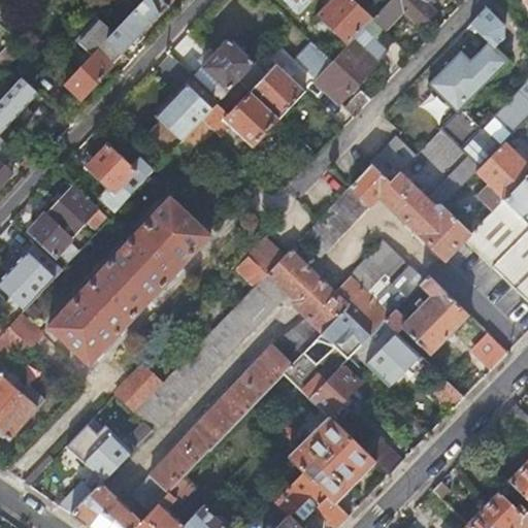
[(290,0),(282,0),(299,15),(302,11),(290,0)]
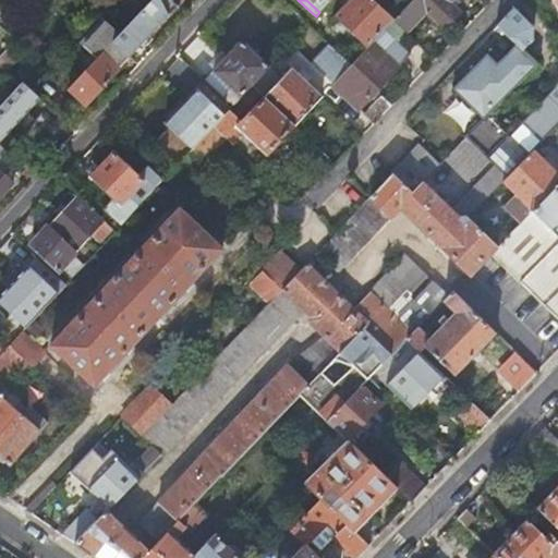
[(386,29),(395,20),(373,0),(350,0),(335,16),(368,48),(373,44),(384,32),(386,29)]
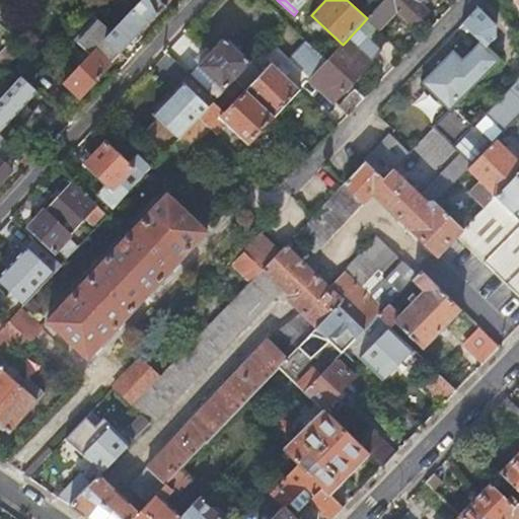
[(421,0),(384,0),(367,18),(379,30),(380,31),(398,12),(415,27),(429,11),(420,2),(421,0)]
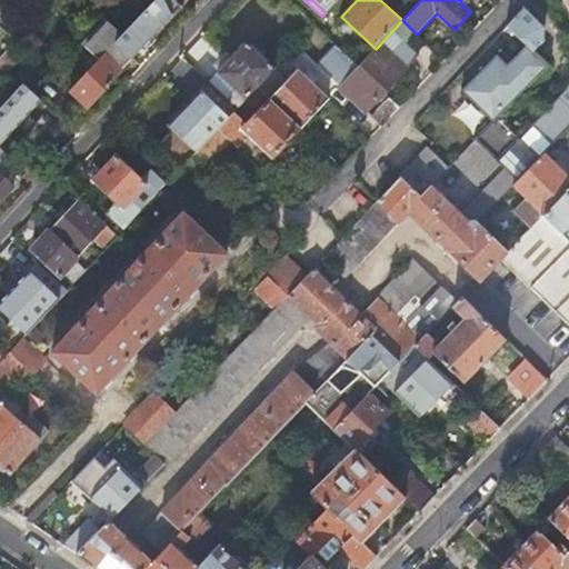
[(507,25),(508,26),(528,45),(535,51),(545,40),(543,28),(523,9),(522,9),(507,25)]
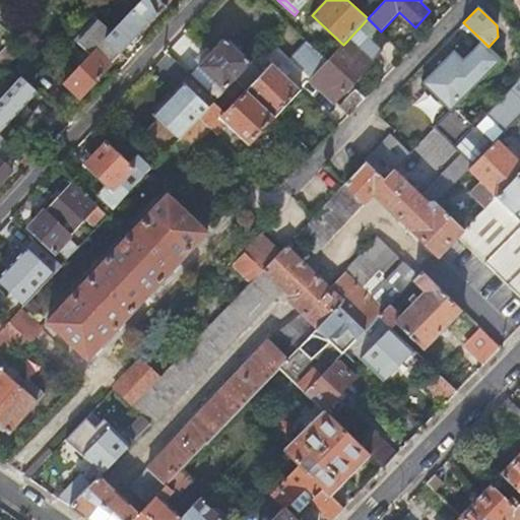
[(105,38),(120,52),(151,17),(148,14),(144,19),(132,9),(112,29),(105,38)]
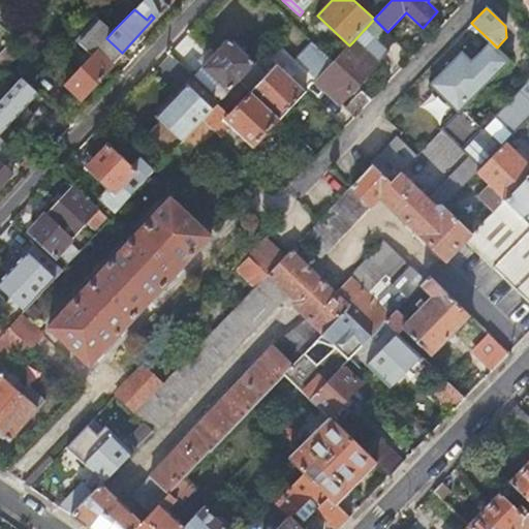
[(378,39),(386,31),(374,19),(366,28),(378,39)]
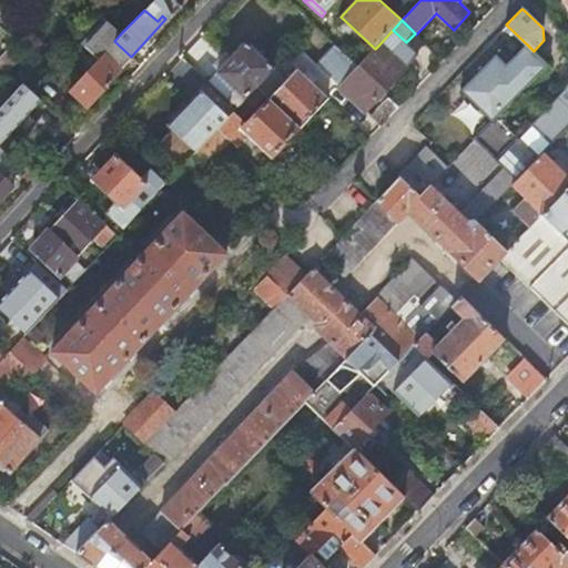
[(120,68),(131,57),(114,41),(122,32),(118,29),(87,63),(90,67),(69,89),(88,107),(122,70),(120,68)]
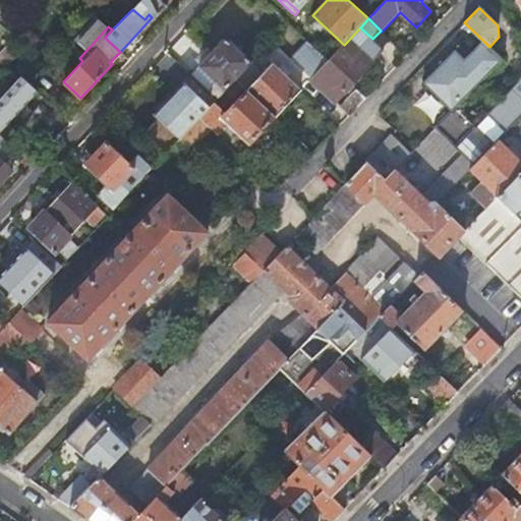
[(335,101),(357,78),(382,52),(358,30),(348,41),(344,45),(334,56),(330,60),(311,79),(335,101)]
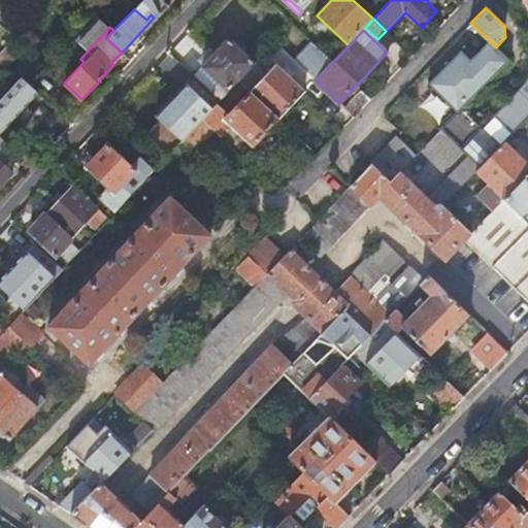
[(219,84),(210,93),(219,101),(227,92),(237,81),(249,69),(261,56),(256,50),(249,58),(228,38),(200,67),(219,84)]
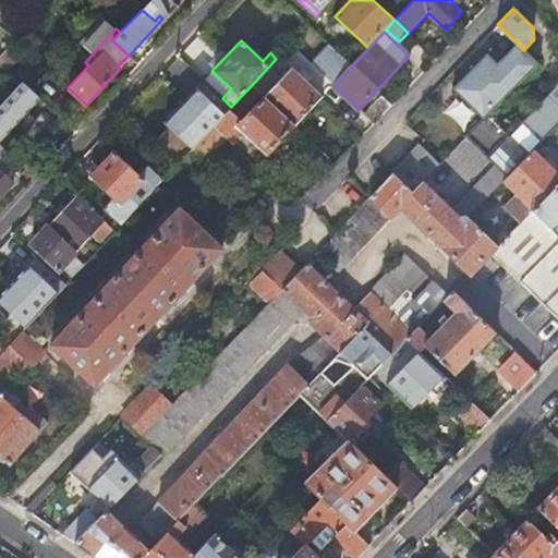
[(518,44),(480,85),(493,97),(531,57),(524,50),(518,44)]
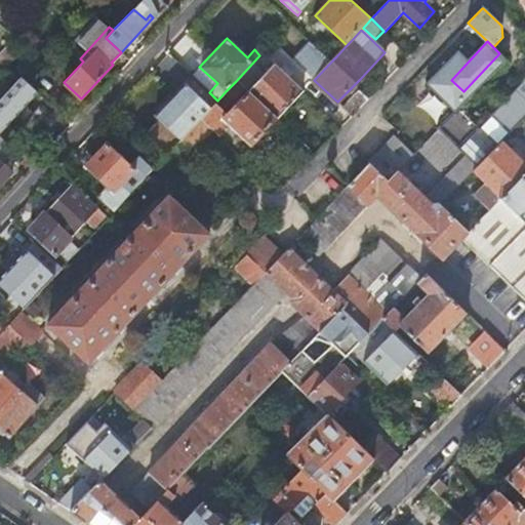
[(16,52),(7,44),(0,51),(0,62),(4,66),(16,52)]
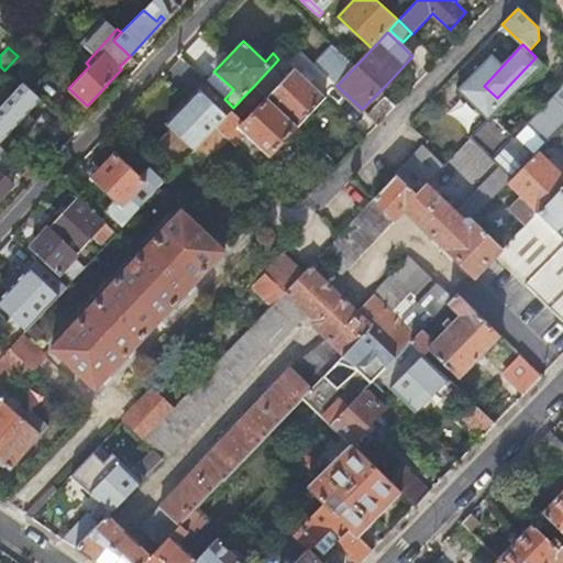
[(356,65),(346,56),(328,77),(337,86),(356,65)]
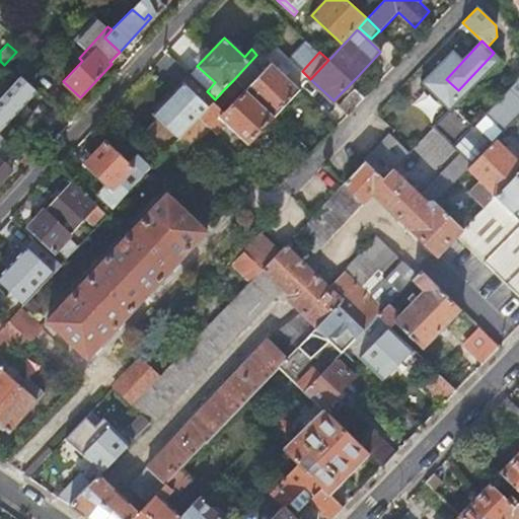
[(244,91),(274,119),(299,91),(270,64),(244,91)]
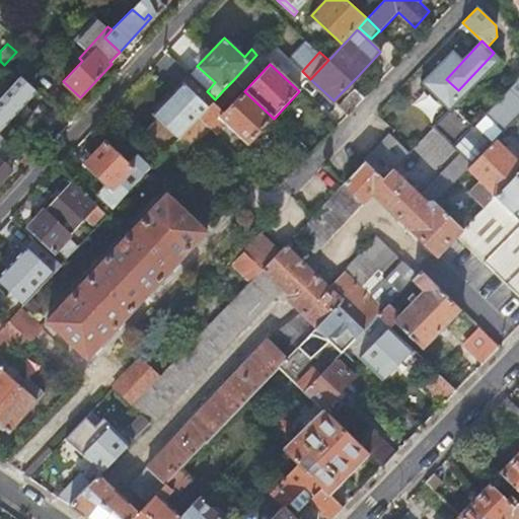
[(251,76),(244,68),(233,80),(240,87),(251,76)]
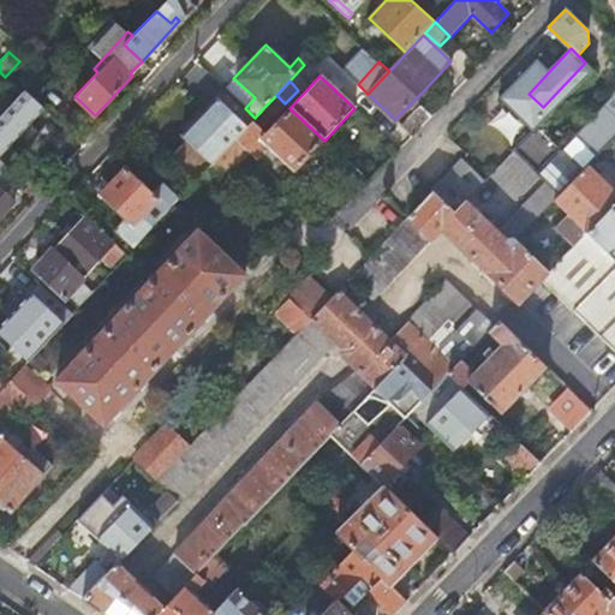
[(11,144),(45,107),(25,90),(24,89),(21,93),(0,114),(0,168),(9,160),(15,148),(11,144)]
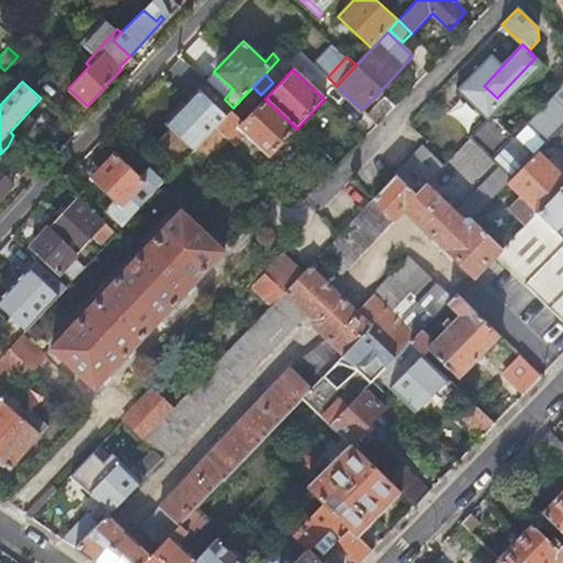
[(224,99),(212,87),(203,96),(197,90),(165,124),(172,130),(155,146),(177,167),(188,155),(212,130),(228,113),(233,108),(224,99)]
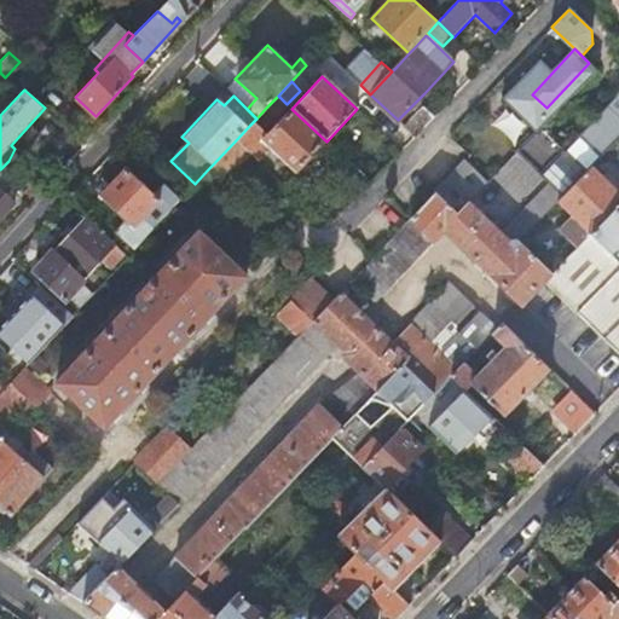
[(287,104),(278,96),(266,108),(276,116),(287,104)]
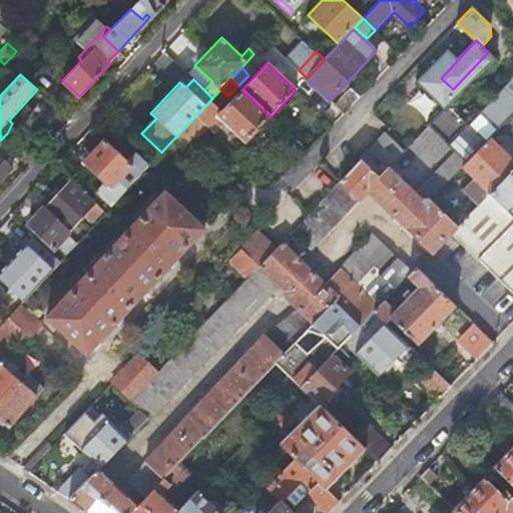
[(512,79),(473,124),(491,139),(512,114),(512,79)]
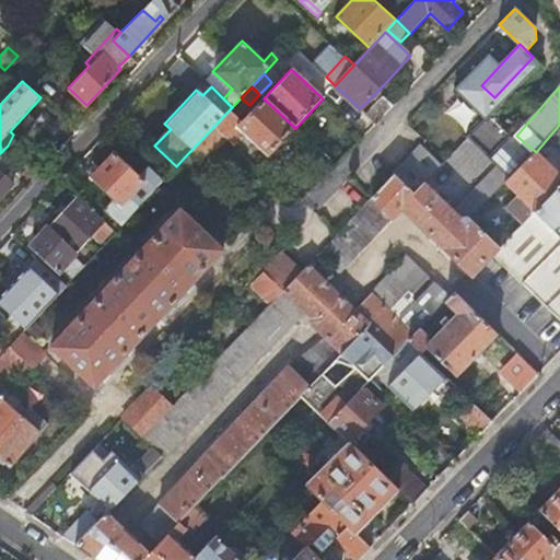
[(268,156),(295,128),(264,98),(240,124),(226,113),(211,129),(225,141),(232,148),(244,135),(268,156)]
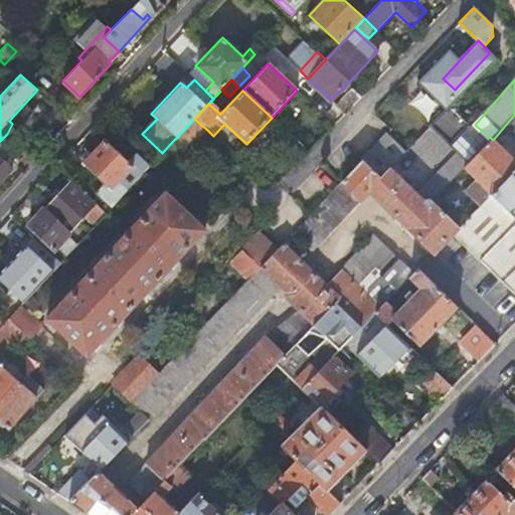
[(413,108),(434,118),(442,102),(422,92),(413,108)]
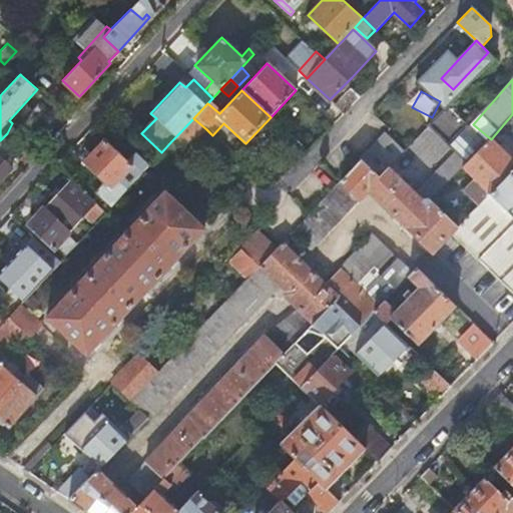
[(354,102),(359,97),(354,92),(345,101),(350,106),(351,106),(354,102)]
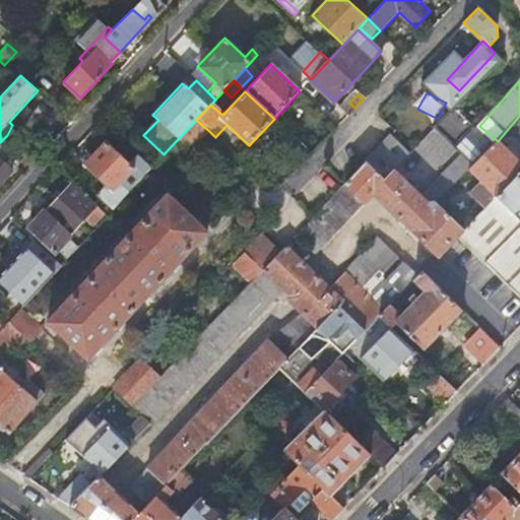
[(348,114),(354,108),(349,103),(343,109),(348,114)]
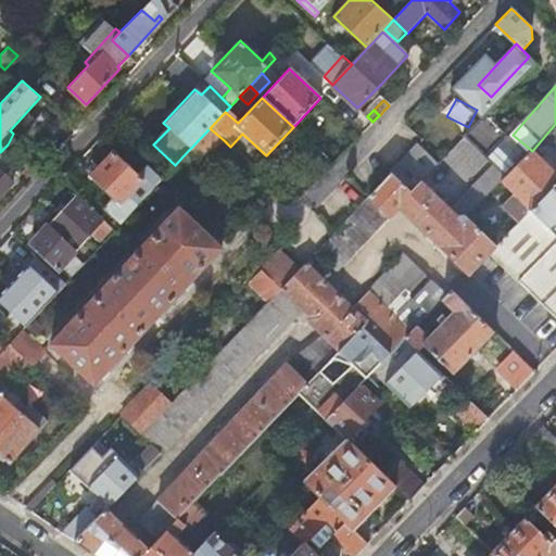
[(224,140),(210,128),(186,153),(200,166),(224,140)]
